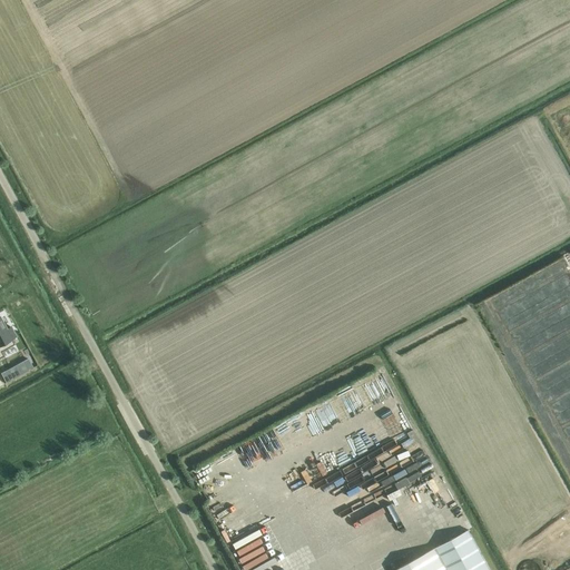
[(2,316),(0,316),(0,351),(3,350),(1,345),(19,336),(13,326),(9,328),(2,316)]
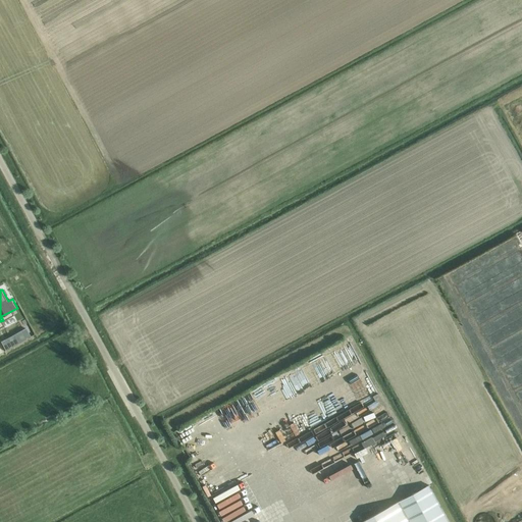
[(1,343),(6,351),(31,337),(25,329),(1,343)]
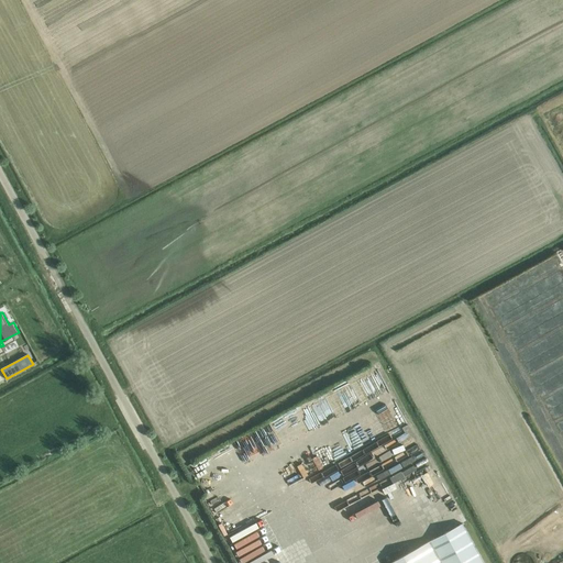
[(485,562),(463,522),(429,541),(441,562),(485,562)]
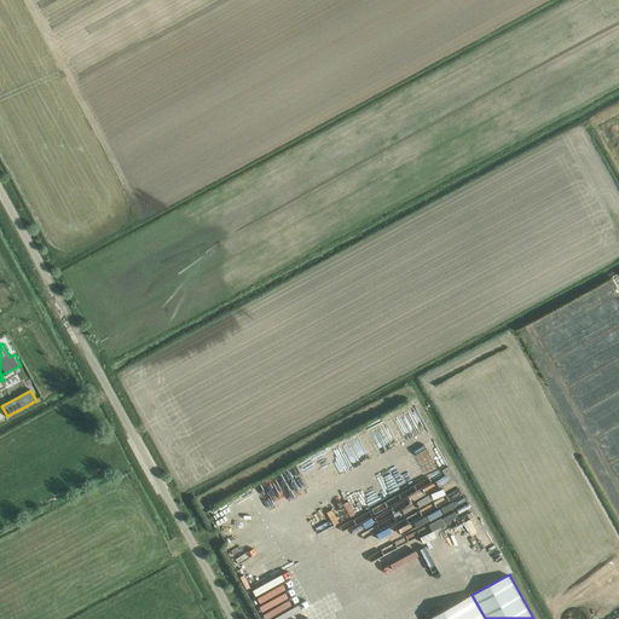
[(485,618),(472,595),(428,618),(485,618)]
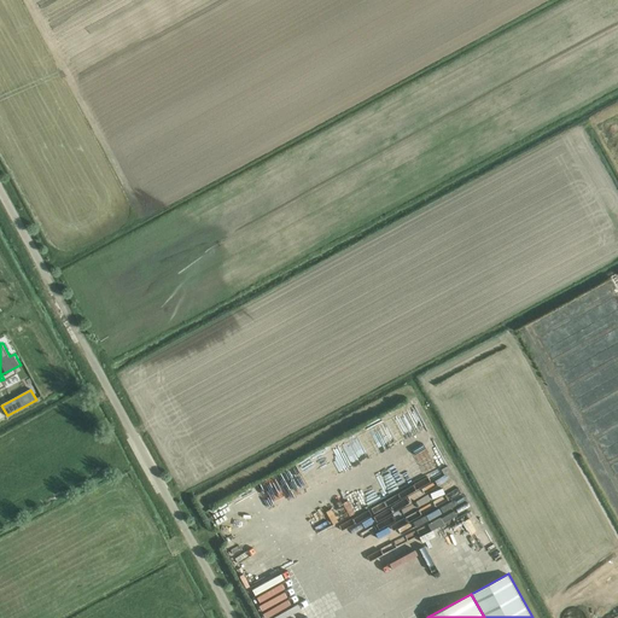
[(586,617),(587,616),(586,613),(584,612),(583,610),(581,608),(578,607),(573,607),(570,608),(566,611),(564,614),(563,617),(586,617)]
